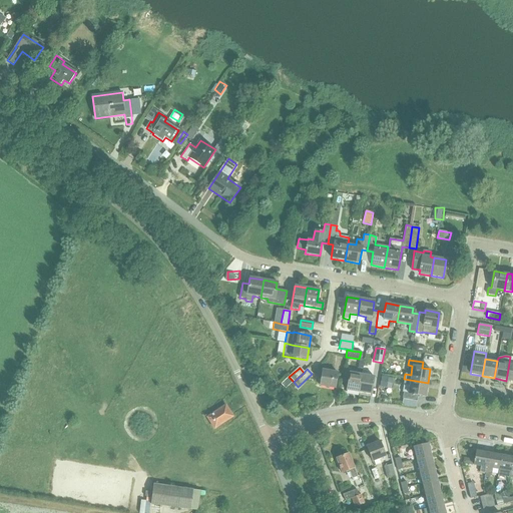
[(320,385),(334,388),(337,372),(317,369),(316,374),(322,375),(320,385)]
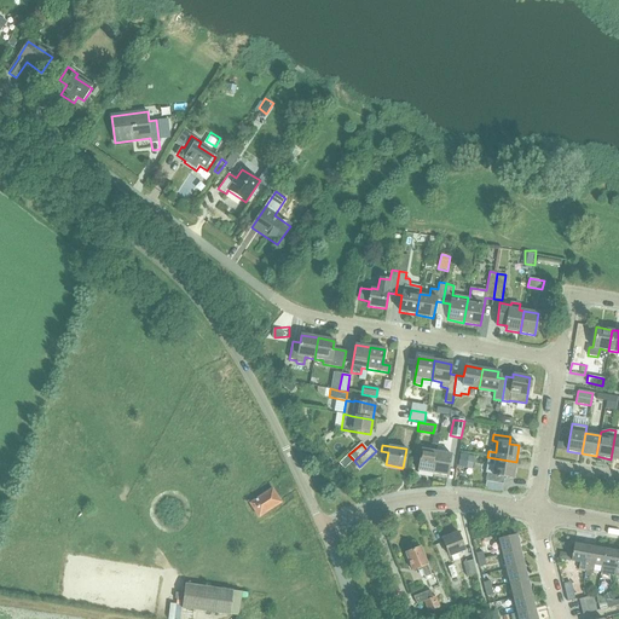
[(418,470),(432,473),(435,452),(416,449),(415,456),(421,456),(418,470)]
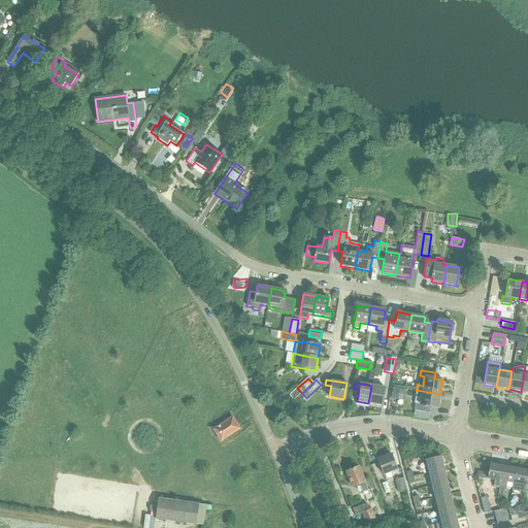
[(371,386),(368,403),(381,405),(384,388),(371,386)]
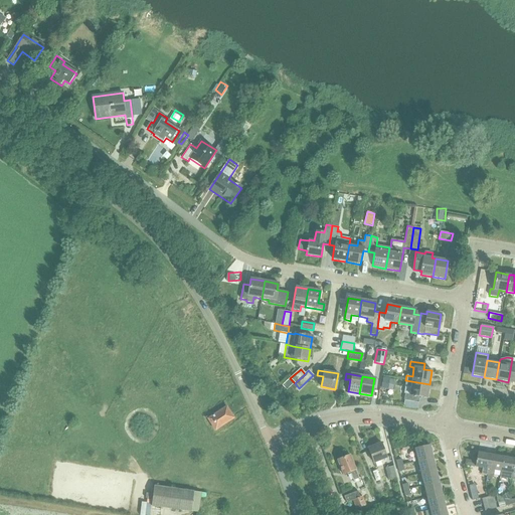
[(394,380),(382,378),(381,388),(388,389),(388,387),(393,388),(394,380)]
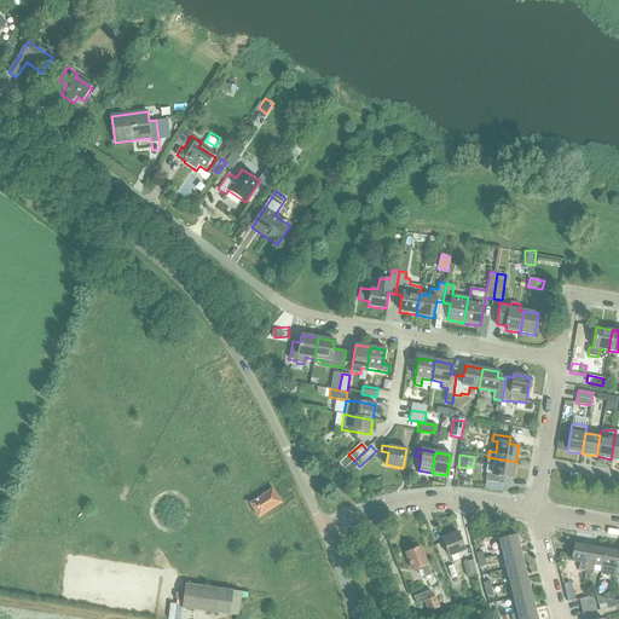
[(516,462),(487,457),(486,463),(493,464),(492,475),(486,474),(485,481),(502,484),(503,476),(513,478),(516,462)]
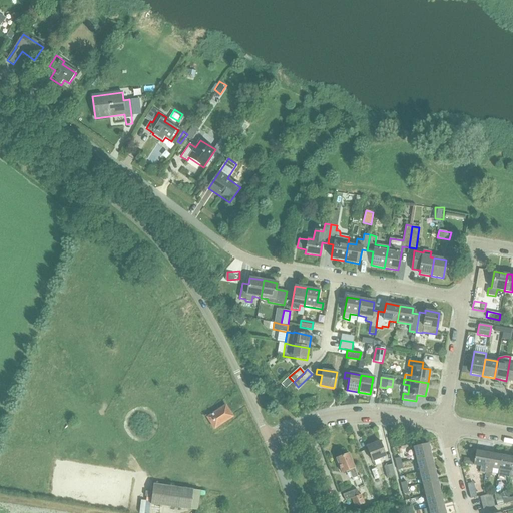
[(207,418),(214,429),(232,417),(225,405),(207,418)]
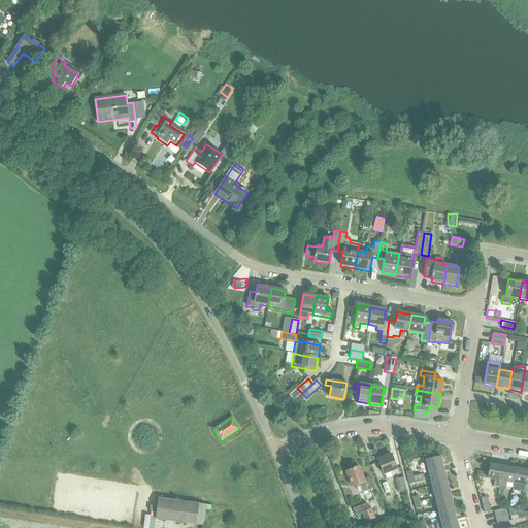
[(377,459),(384,473),(396,469),(390,454),(377,459)]
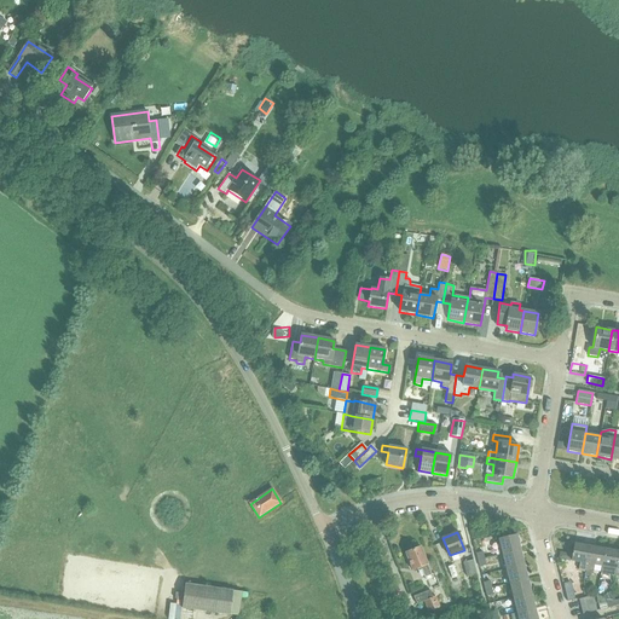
[(499,539),(502,554),(520,549),(516,534),(499,539)]
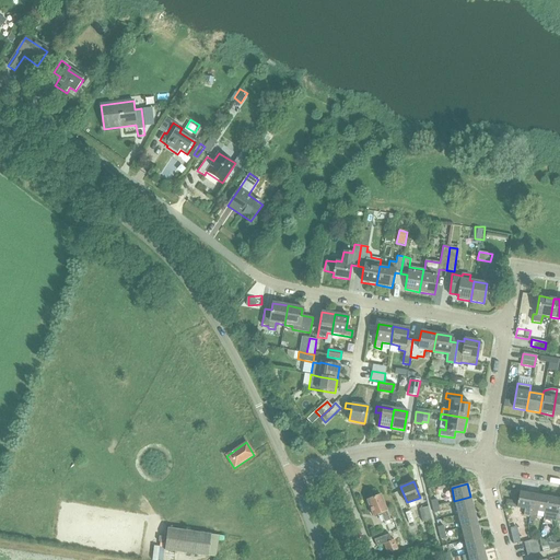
[(523,515),(529,516),(534,494),(520,492),(516,506),(524,509),(523,515)]
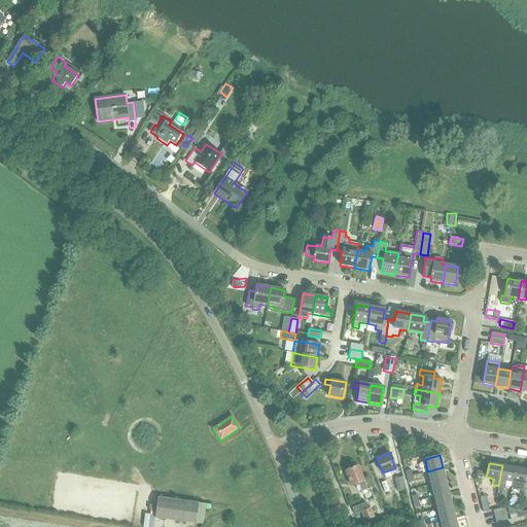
[(505,481),(512,482),(515,467),(502,465),(498,486),(504,487),(505,481)]
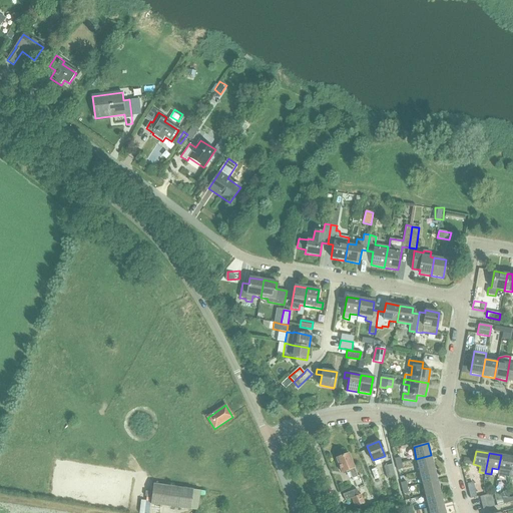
[(349,470),(352,479),(358,477),(349,454),(336,459),(342,473),(349,470)]
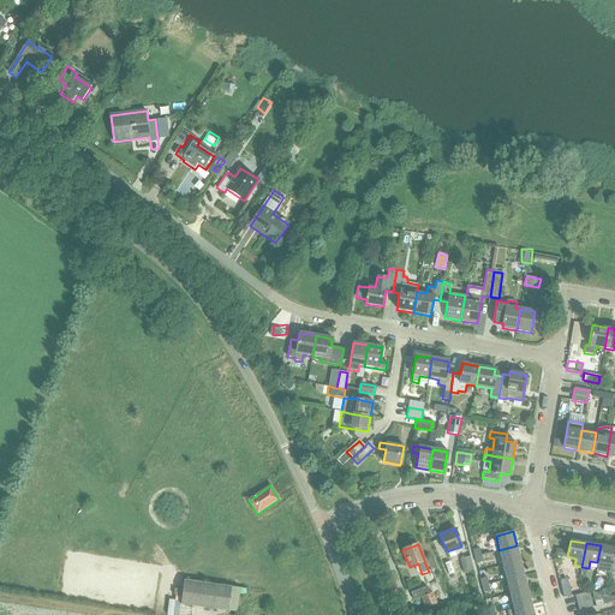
[(499,550),(502,563),(520,560),(517,545),(499,550)]
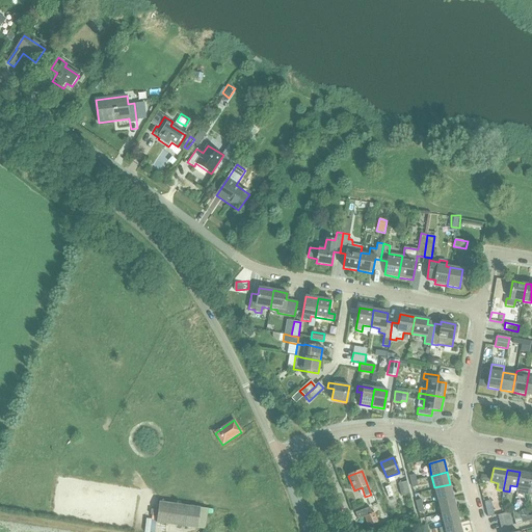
[(531,474),(520,472),(516,486),(515,493),(522,494),(529,495),(531,475),(531,474)]
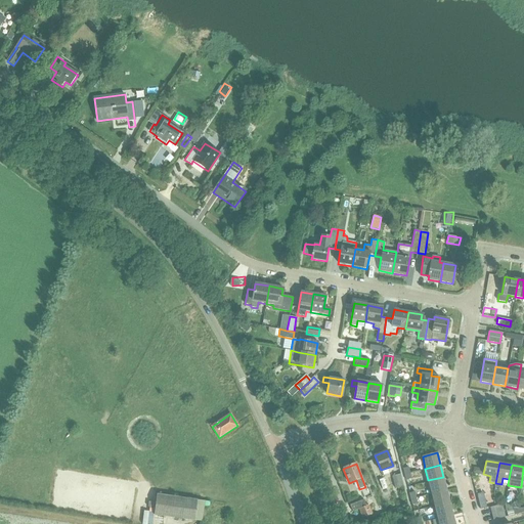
[(392,476),(395,488),(402,486),(400,474),(392,476)]
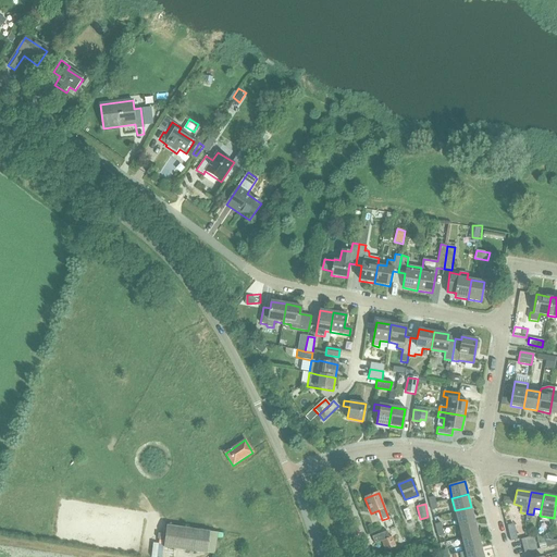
[(455,510),(458,524),(474,520),(471,507),(455,510)]
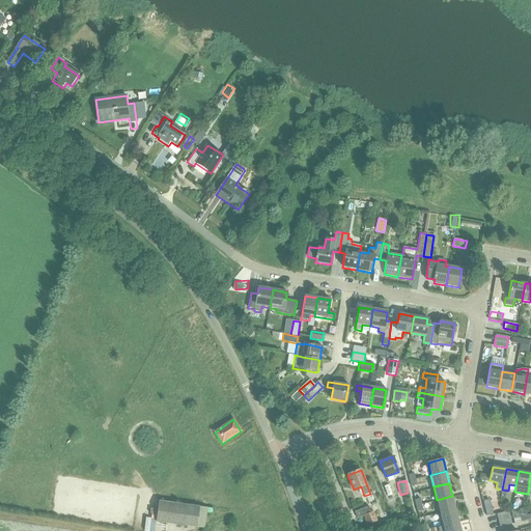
[(437,500),(440,512),(455,508),(452,496),(437,500)]
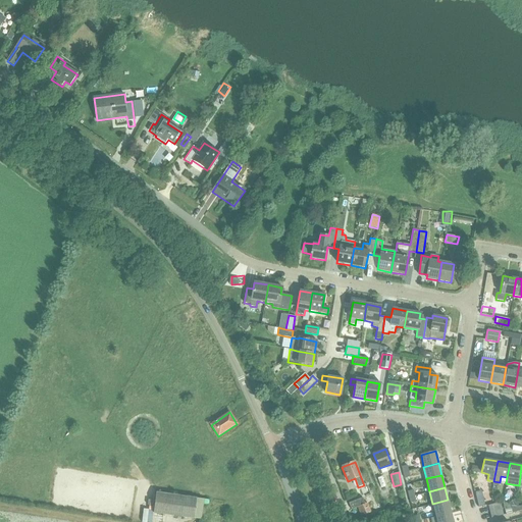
[(156,492),(153,513),(194,519),(197,499),(156,492)]
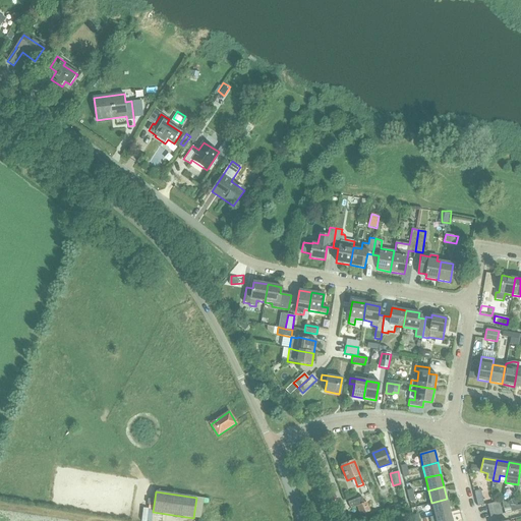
[(357,506),(360,515),(370,512),(366,502),(364,503),(362,497),(348,502),(350,509),(357,506)]
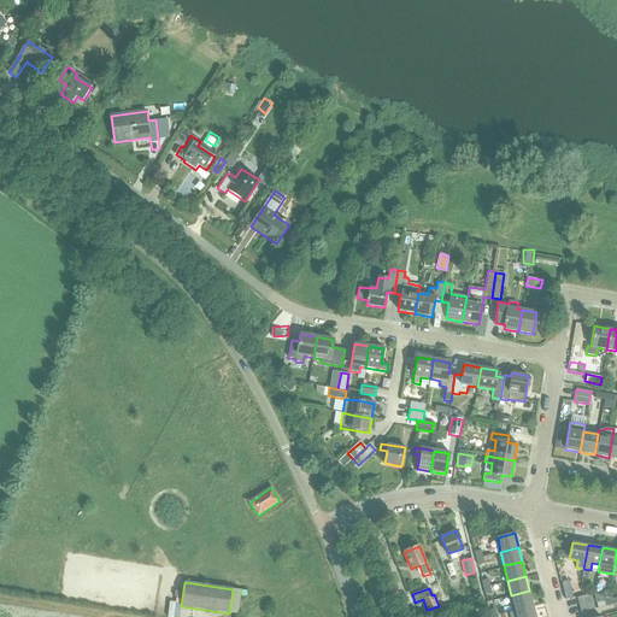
[(563,591),(565,599),(574,597),(571,588),(563,591)]
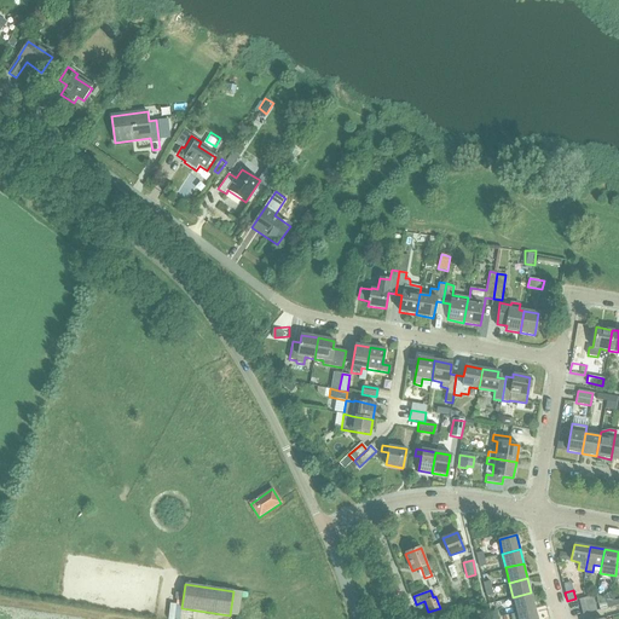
[(600,593),(597,591),(596,596),(600,609),(607,608),(606,603),(608,602),(607,597),(600,597),(600,593)]
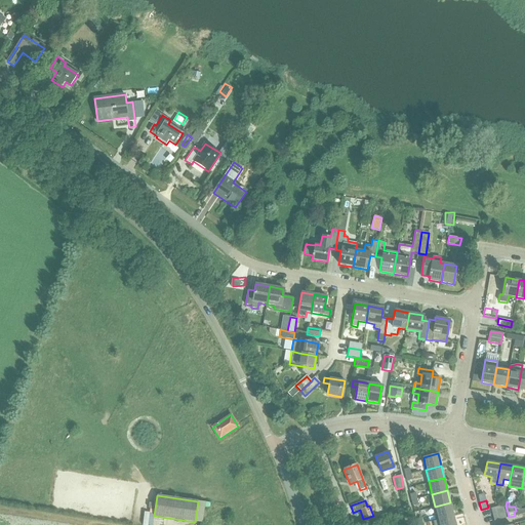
[(435,507),(438,519),(453,516),(450,502),(435,507)]
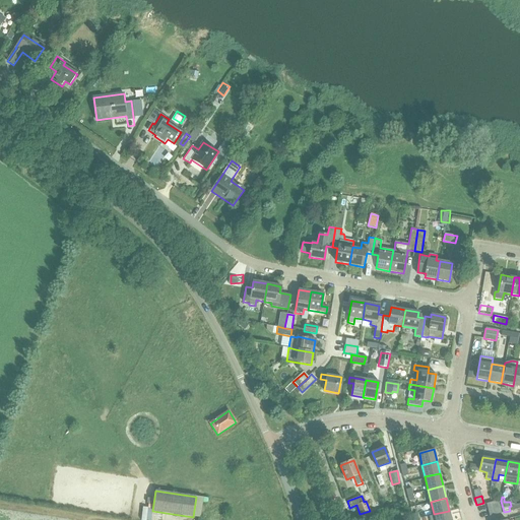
[(485,504),(488,510),(500,507),(498,501),(485,504)]
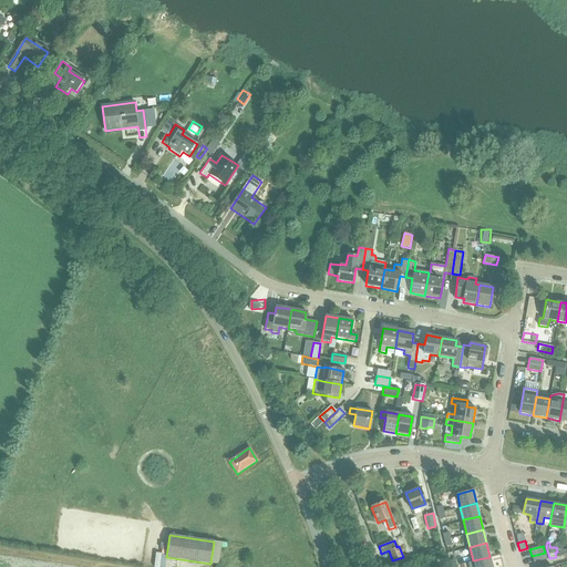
[(545,553),(532,556),(534,563),(546,559),(545,553)]
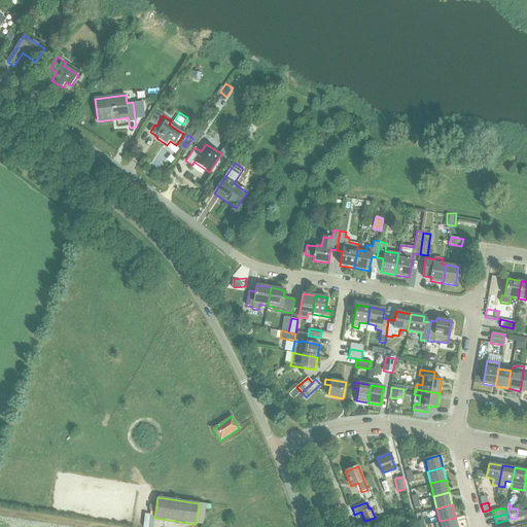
[(440,521),(441,526),(457,526),(455,518),(440,521)]
